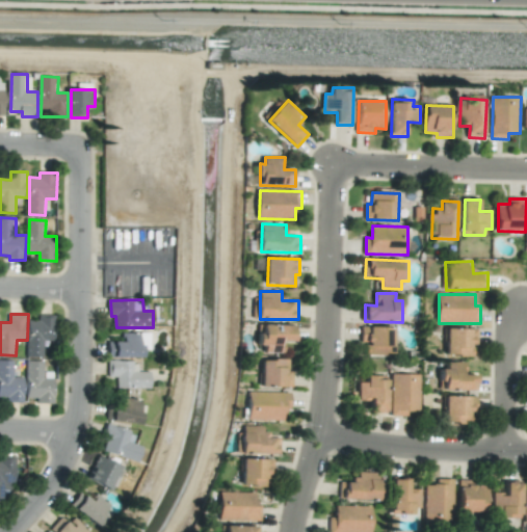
[(41,320),(30,320),(29,357),(46,357),(46,340),(57,340),(58,315),(41,315),(41,320)]
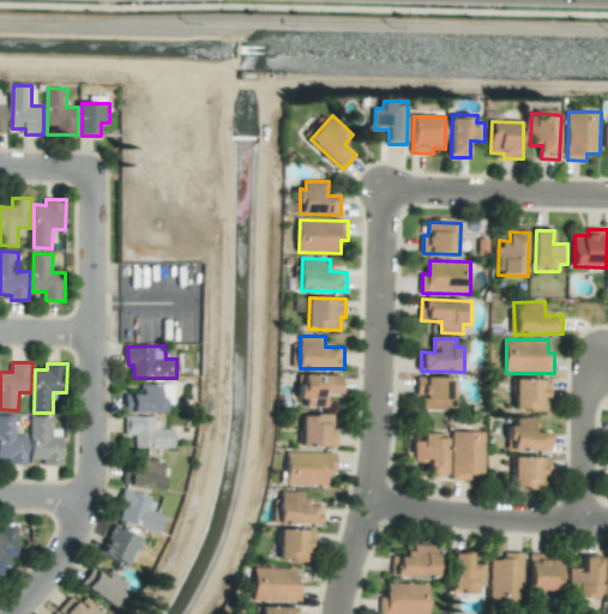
[(304,407),(330,407),(330,393),(343,393),(343,375),(304,374),(304,407)]
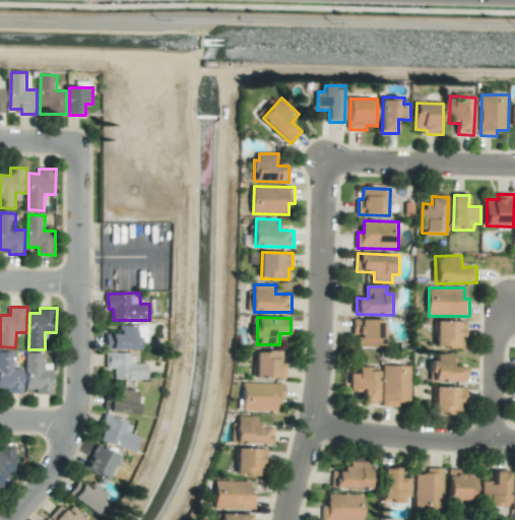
[(387,320),(356,319),(356,334),(360,334),(359,345),(387,346),(387,320)]
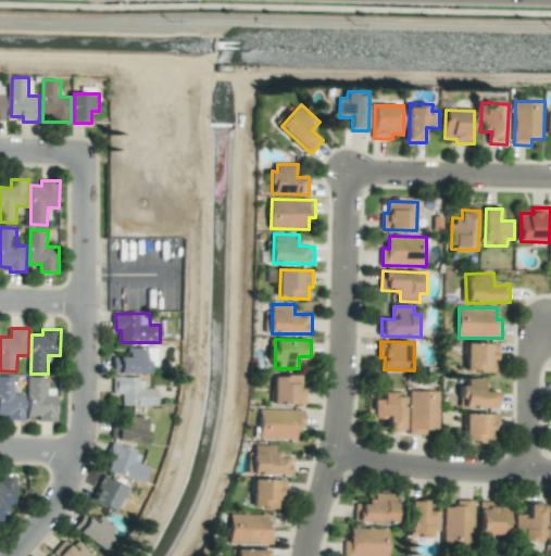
[(468,371),(497,371),(497,359),(502,359),(502,343),(468,343),(468,371)]
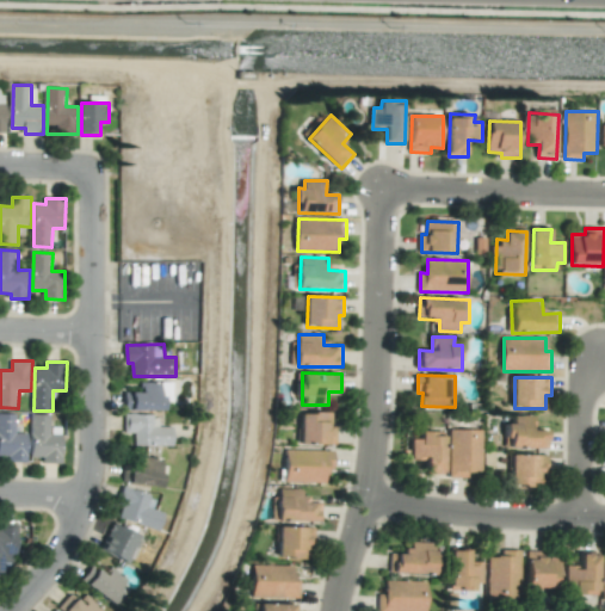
[(167,412),(167,401),(176,401),(176,383),(144,382),(143,393),(128,392),(128,411),(167,412)]
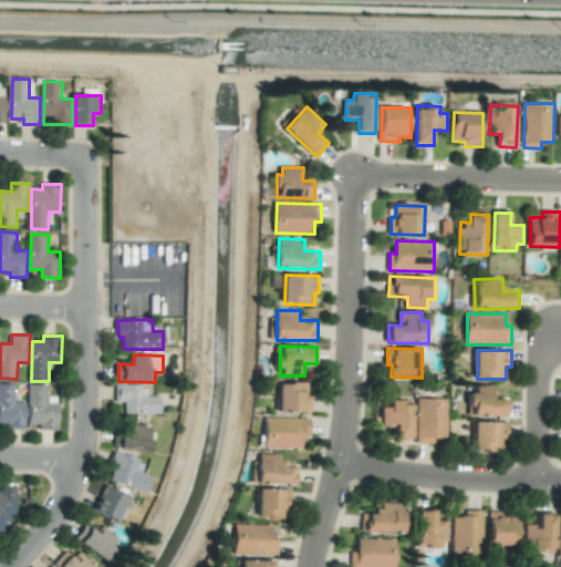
[(27,430),(28,402),(17,402),(17,384),(0,383),(0,424),(11,425),(11,430),(27,430)]
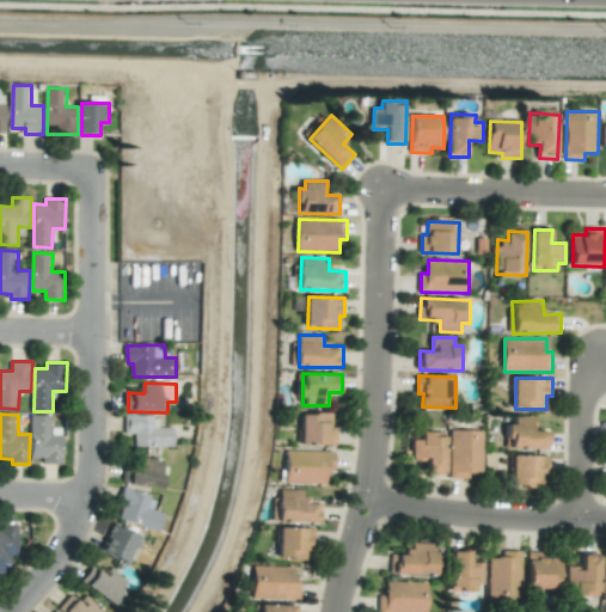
[(340,446),(340,427),(335,427),(335,414),(304,414),(303,445),(340,446)]
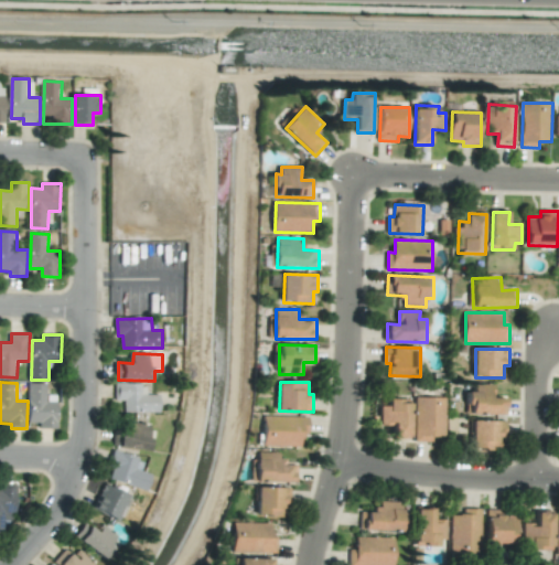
[(30,423),(42,424),(41,428),(58,428),(60,395),(49,395),(49,383),(31,383),(30,423)]
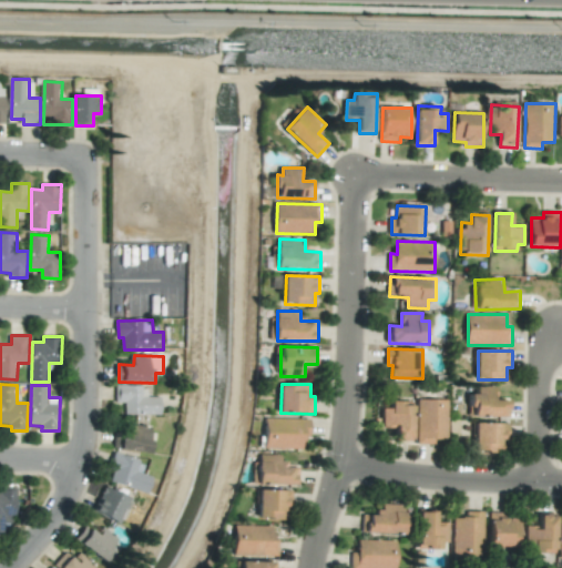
[(128,415),(163,414),(163,396),(146,397),(146,385),(119,385),(119,403),(128,403),(128,415)]
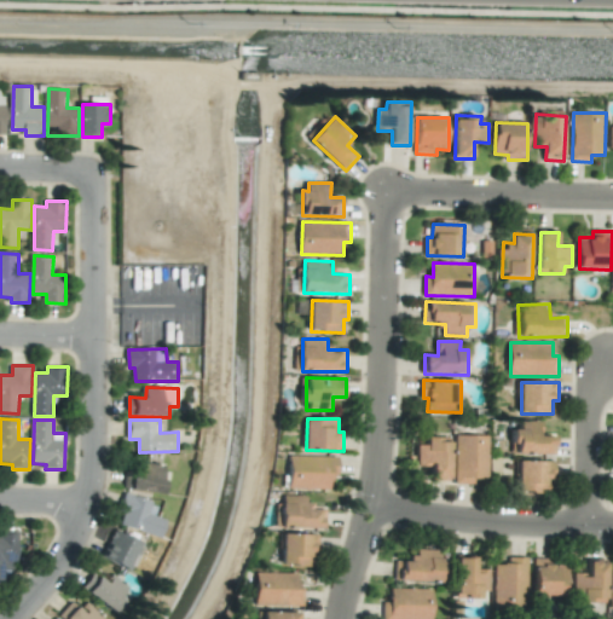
[(514,453),(556,455),(557,435),(543,435),(543,421),(522,421),(521,429),(514,429),(514,453)]
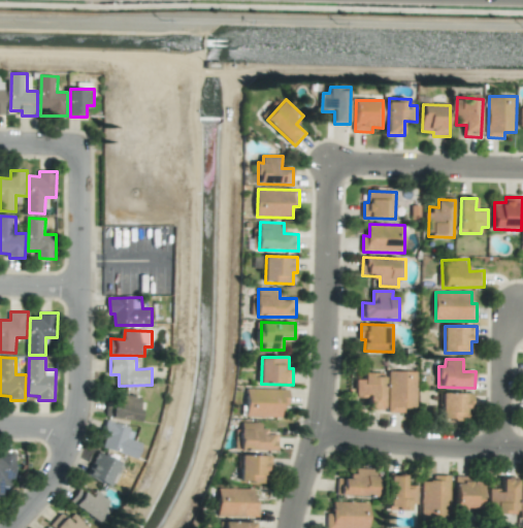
[(419,371),(391,371),(390,413),(407,413),(407,407),(419,407),(419,371)]
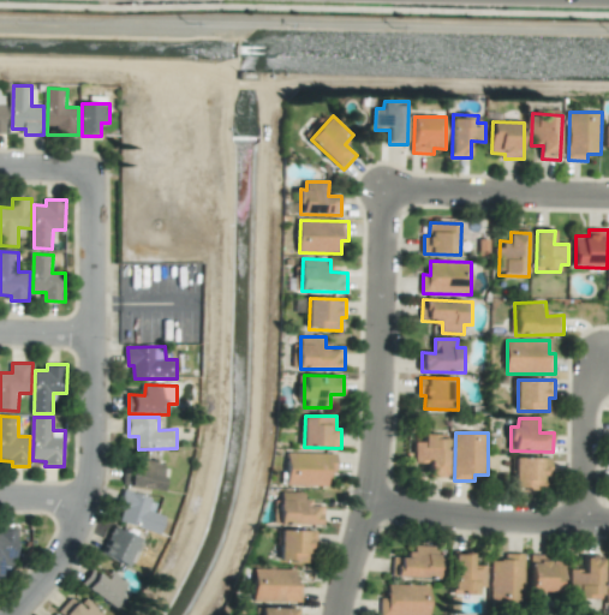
[(448,477),(449,435),(425,434),(425,442),(417,441),(416,463),(431,463),(430,477),(448,477)]
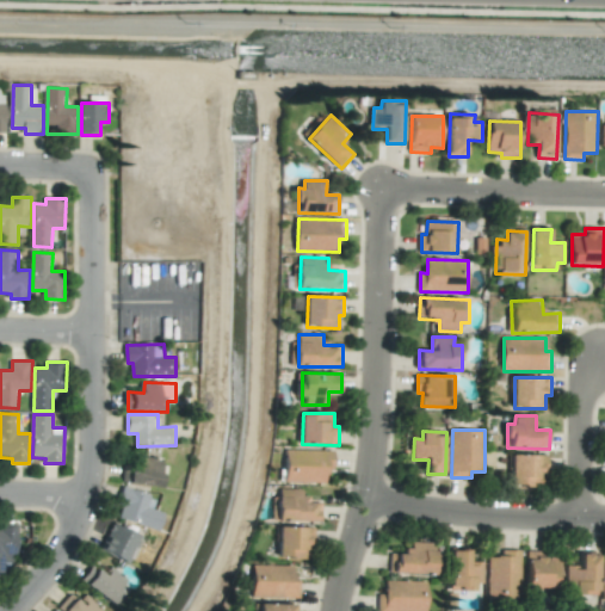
[(335,470),(337,451),(288,450),(288,482),(328,483),(328,470),(335,470)]
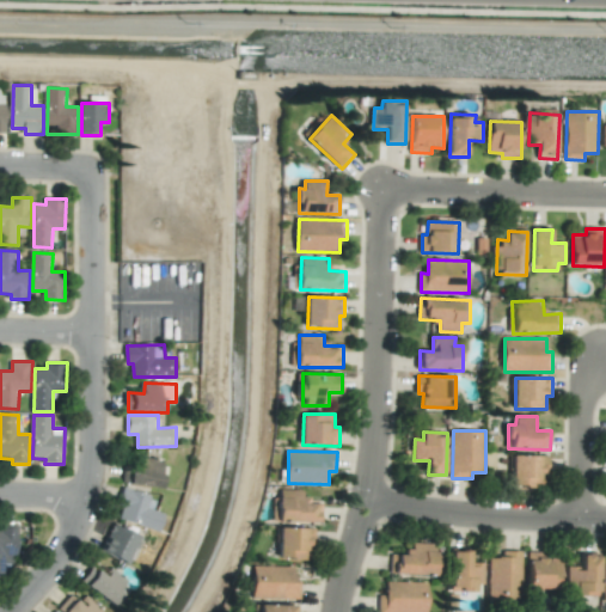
[(549,456),(514,454),(514,489),(549,489),(549,456)]
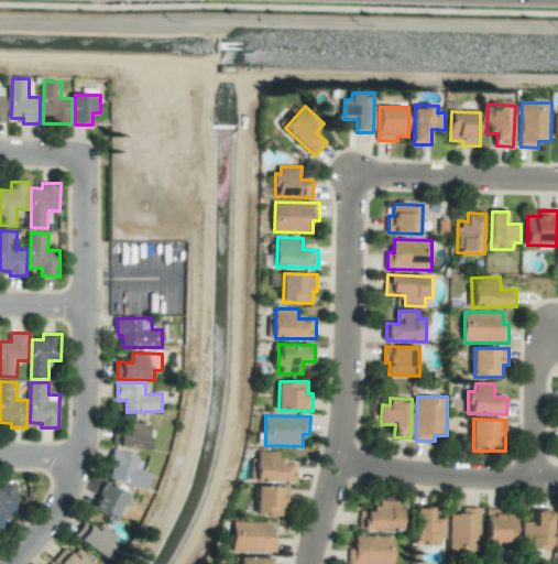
[(152,448),(153,423),(124,422),(123,432),(117,432),(116,447),(152,448)]
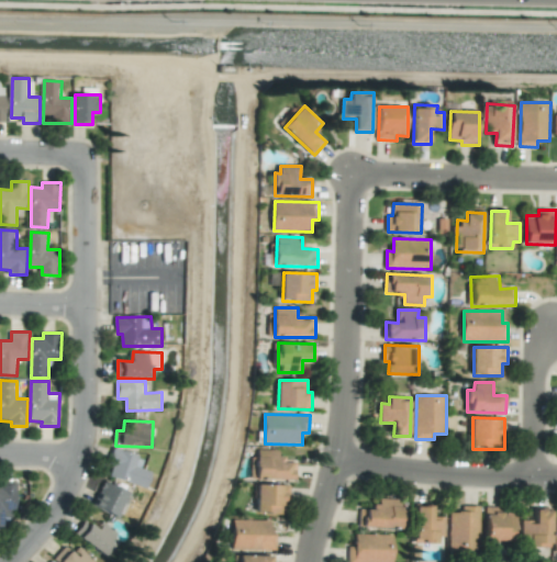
[(110,463),(115,465),(112,475),(148,489),(155,472),(144,468),(147,459),(117,447),(110,463)]
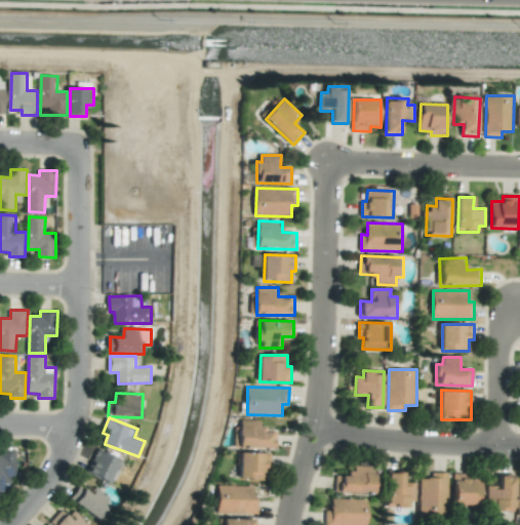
[(279,432),(265,432),(265,420),(241,419),(240,448),(279,448),(279,432)]
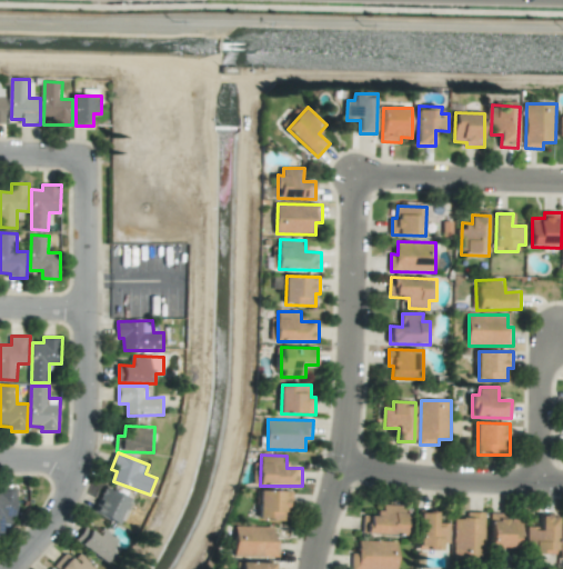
[(132,498),(106,488),(97,513),(122,523),(132,498)]
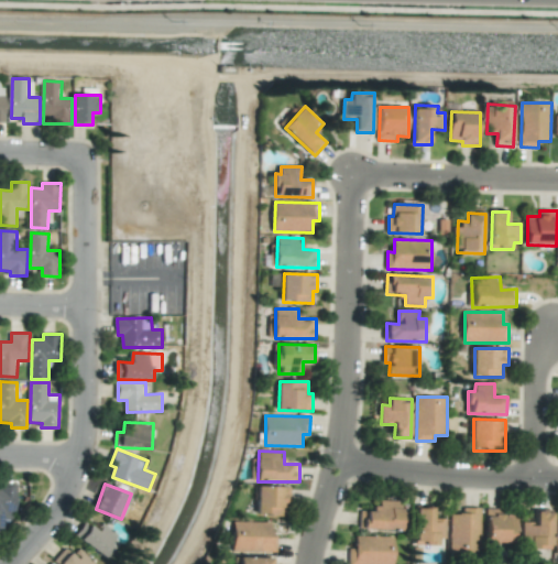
[(259,516),(284,516),(284,503),(292,503),(292,486),(259,486),(259,516)]
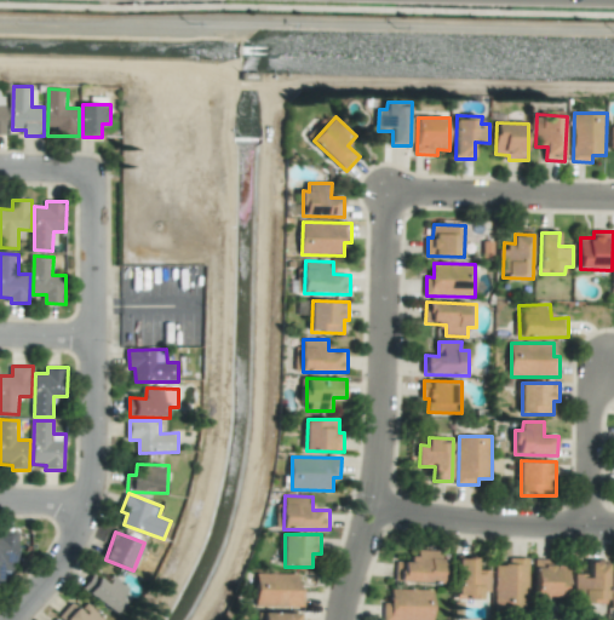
[(0,580),(6,581),(7,570),(19,572),(19,537),(0,535),(0,580)]
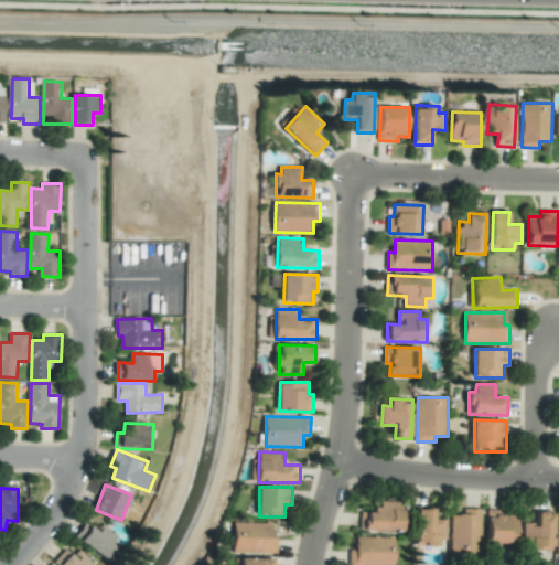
[(363,531),(404,532),(405,502),(379,501),(379,512),(363,511),(363,531)]
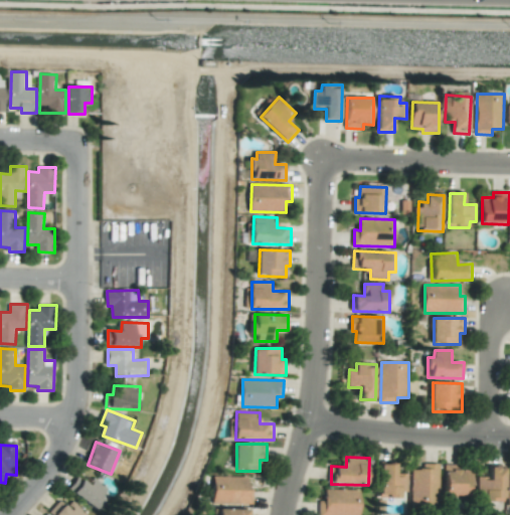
[(401,497),(401,492),(409,492),(408,473),(397,474),(396,464),(380,464),(381,497),(401,497)]
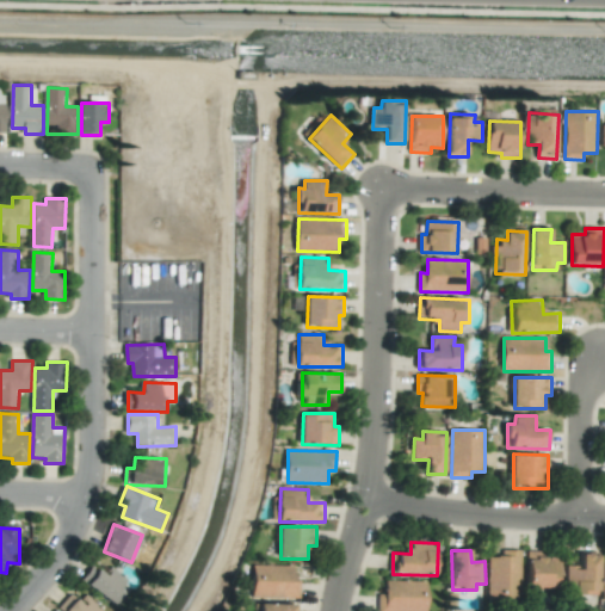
[(523,550),(504,550),(504,556),(491,556),(491,599),(523,600),(523,550)]
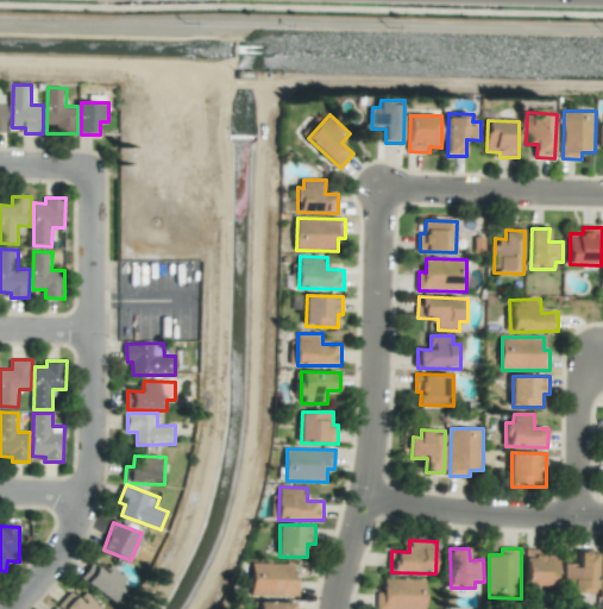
[(527,550),(528,586),(559,585),(558,554),(545,554),(545,548),(527,550)]
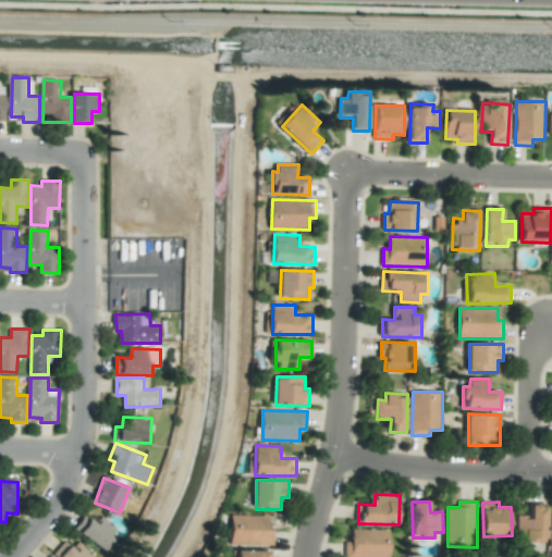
[(520,542),(547,543),(548,506),(531,505),(531,515),(520,515),(520,542)]
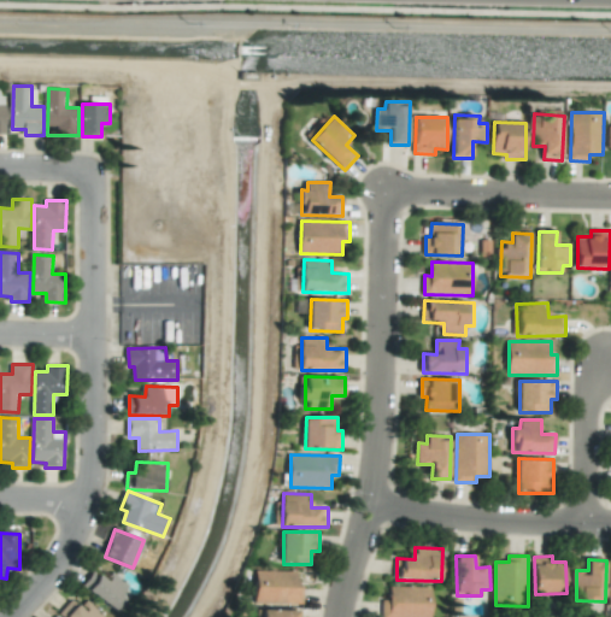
[(257,603),(305,604),(306,585),(299,585),(299,571),(258,570),(257,603)]
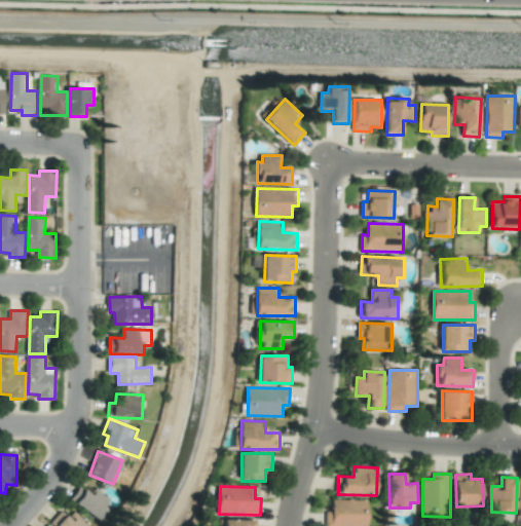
[(72,502),(102,519),(113,497),(98,489),(95,494),(80,487),(72,502)]
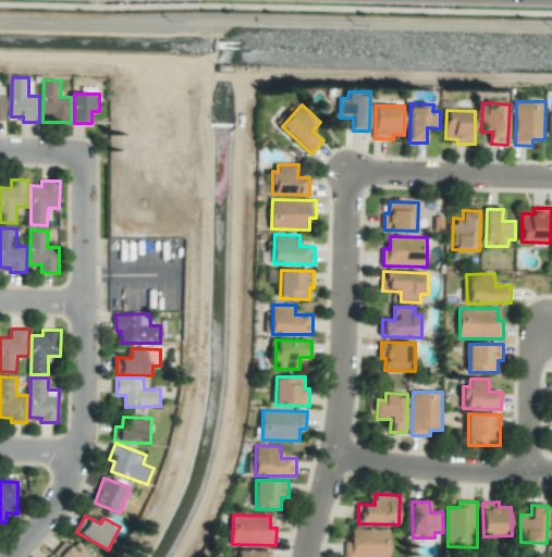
[(391,556),(392,530),(354,529),(353,542),(347,542),(347,556),(391,556)]
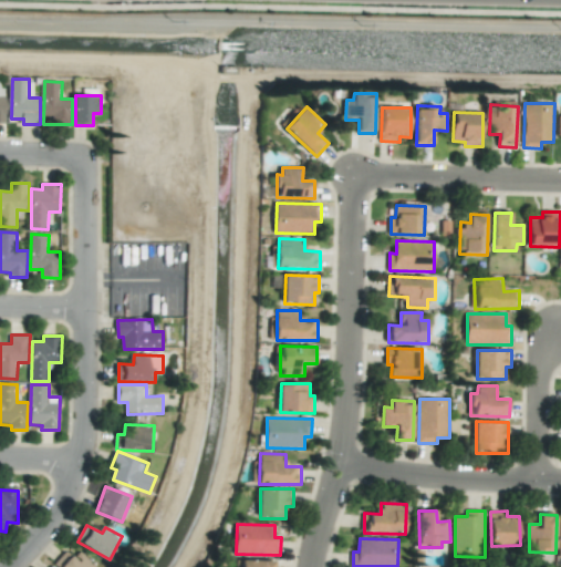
[(56,564),(59,566),(97,566),(82,552),(75,557),(69,550),(56,564)]
